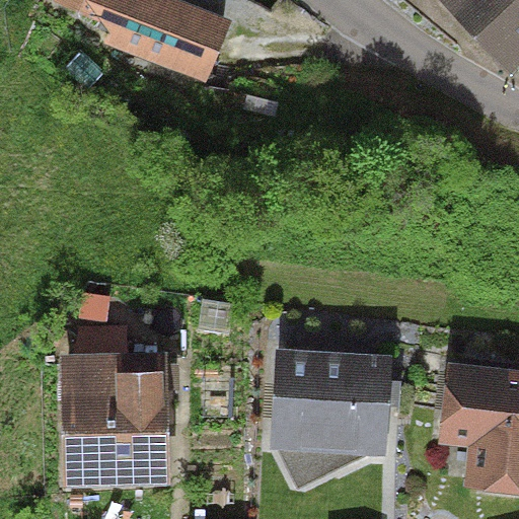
[(52,0),(109,24),(102,41),(206,84),(232,21),(181,0),(52,0)]
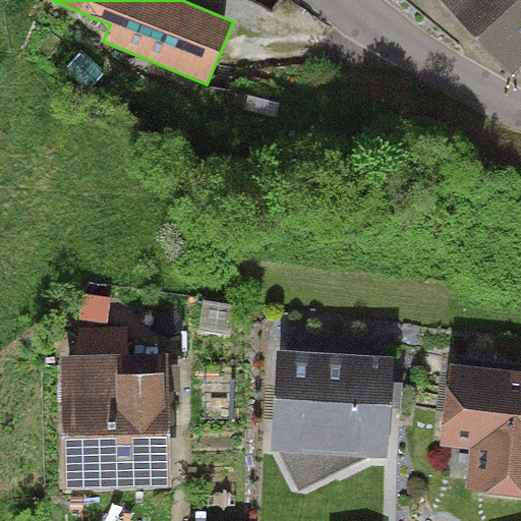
[(520,0),(442,0),(512,73),(520,64),(520,0)]
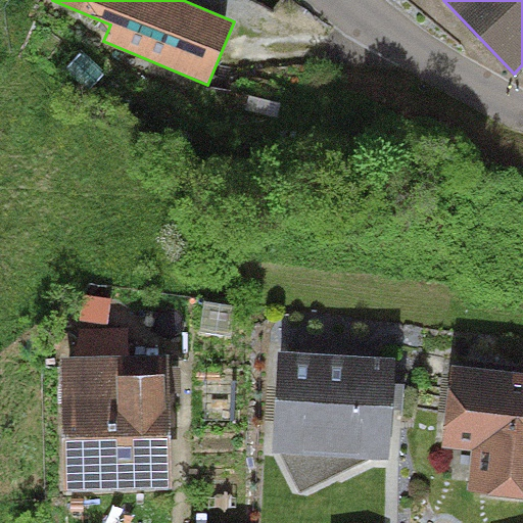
[(84,294),(80,321),(107,325),(111,298),(84,294)]
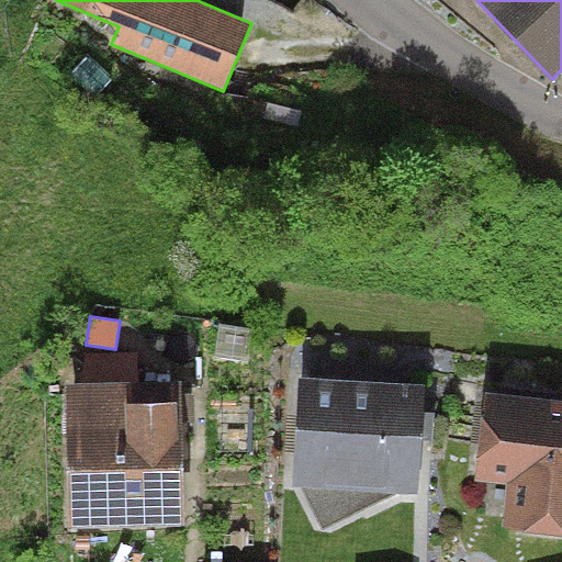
[(83,352),(85,384),(138,382),(138,351),(83,352)]
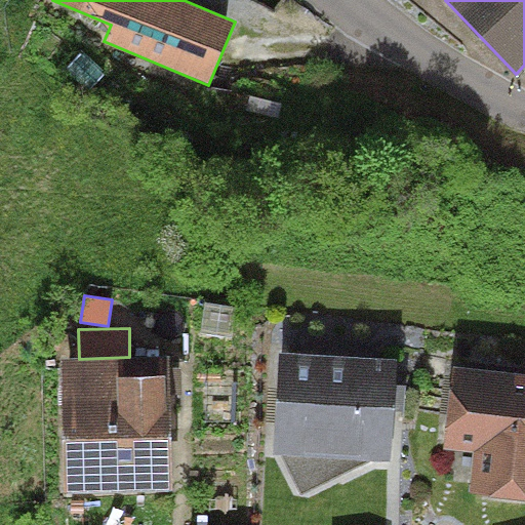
[(397,359),(280,353),(273,453),(295,496),(310,497),(340,482),(342,483),(391,461),(394,410),(395,385),(397,359)]
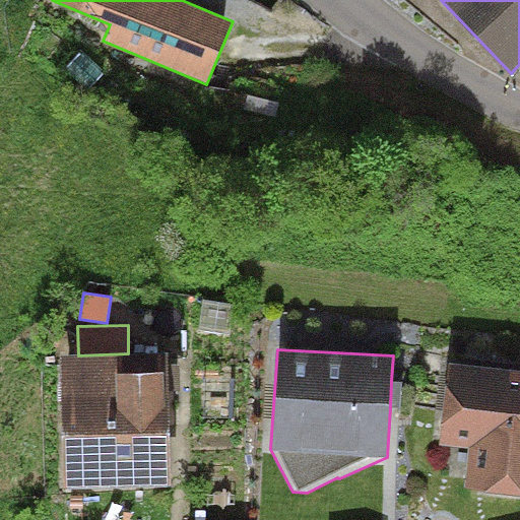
[(78,355),(60,355),(64,489),(171,486),(168,353),(128,353),(78,355)]
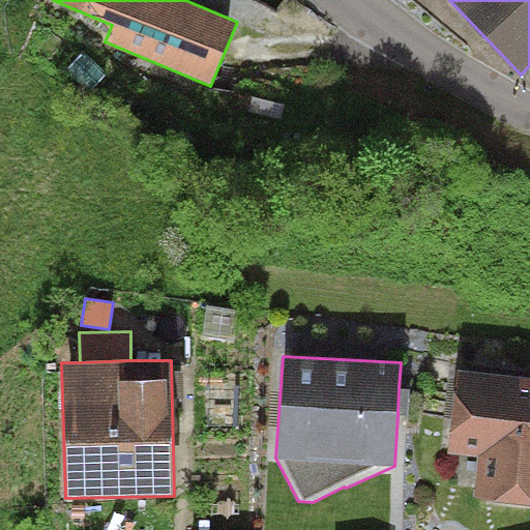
[(529,376),(455,370),(447,451),(479,454),(475,501),(529,505),(529,376)]
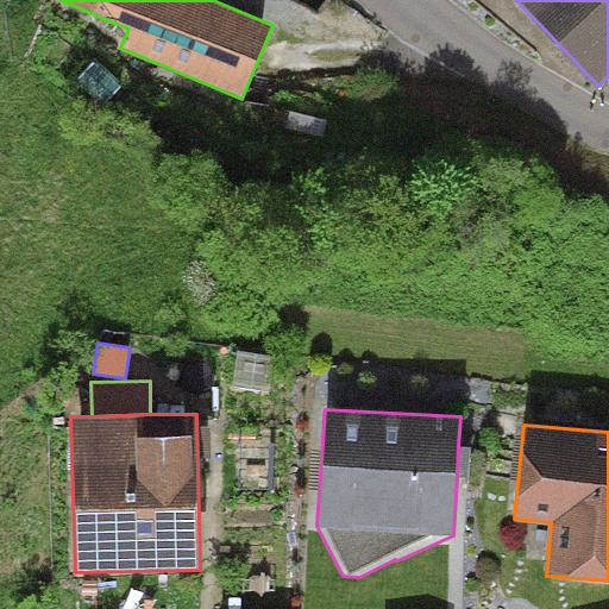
[(471,447),(458,446),(457,476),(469,476),(471,447)]
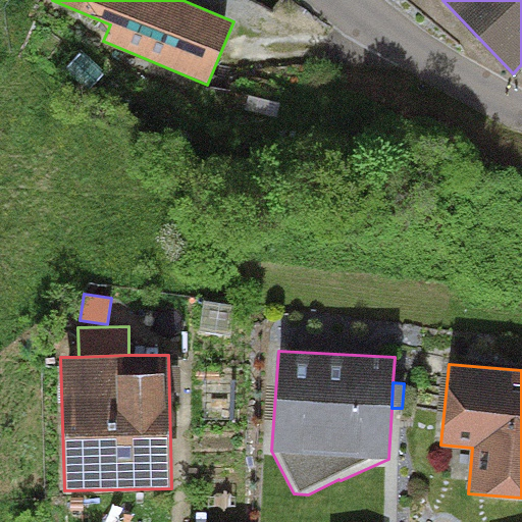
All buildings are outlined.
